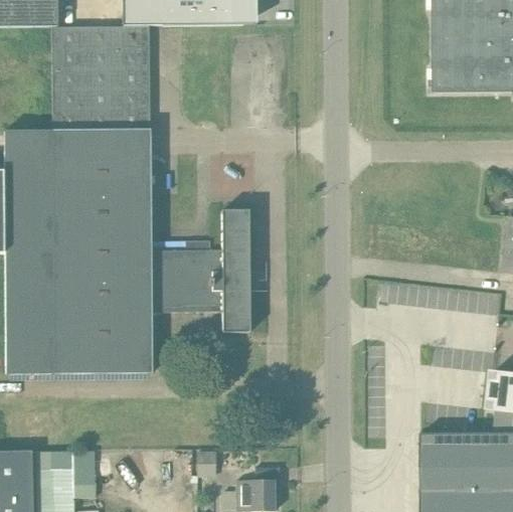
[(0,0),(0,26),(53,26),(58,26),(59,26),(58,0),(0,0)]
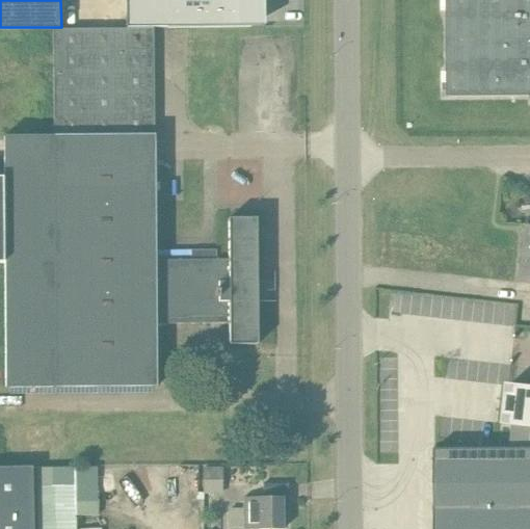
[(127,0),(128,26),(155,26),(253,25),(253,22),(250,22),(249,0),(127,0)]
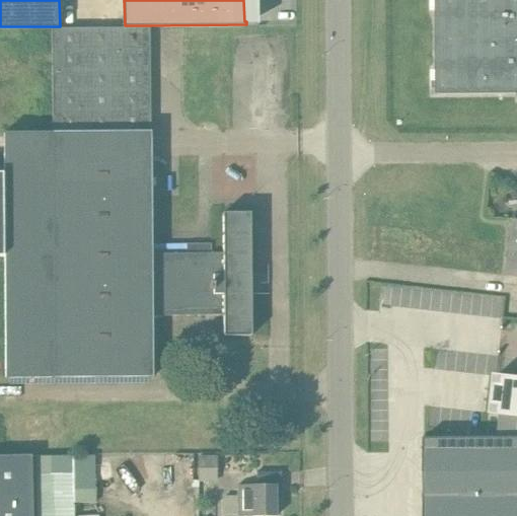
[(437,0),(438,92),(516,91),(516,0),(437,0)]
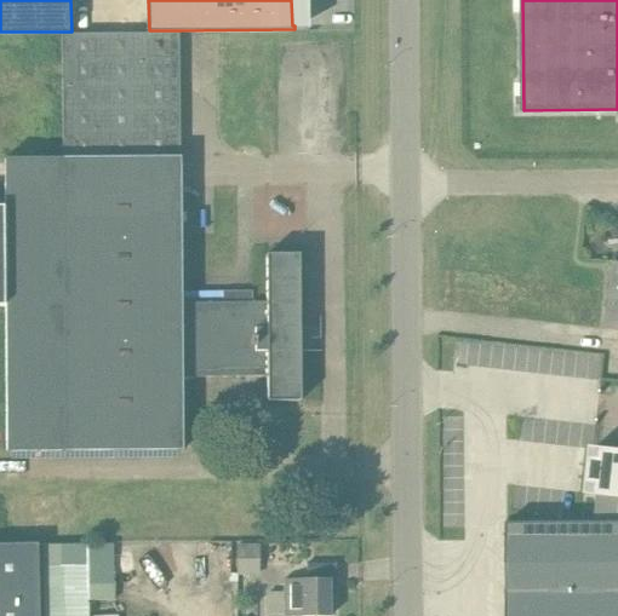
[(149,30),(72,32),(70,32),(64,32),(64,155),(6,156),(7,203),(0,202),(0,301),(7,303),(9,449),(184,448),(183,373),(269,373),(269,398),(302,398),(302,251),(276,251),(268,252),(269,299),(183,300),(181,30),(149,30)]
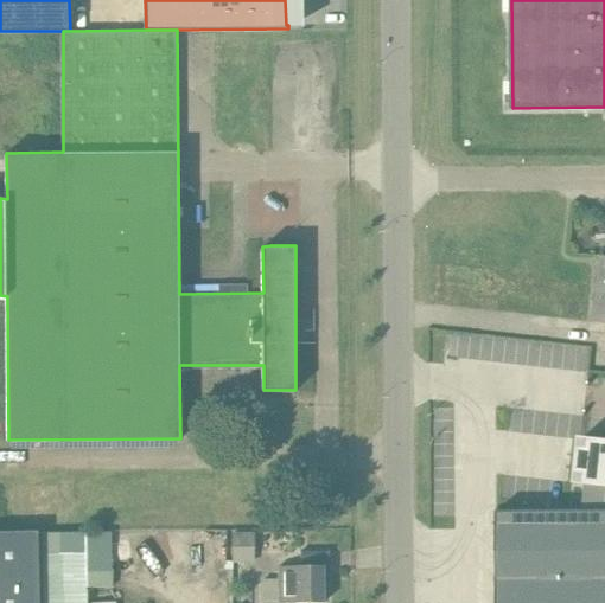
[(604,438),(583,436),(578,480),(587,481),(584,510),(498,512),(502,602),(604,602),(604,438)]
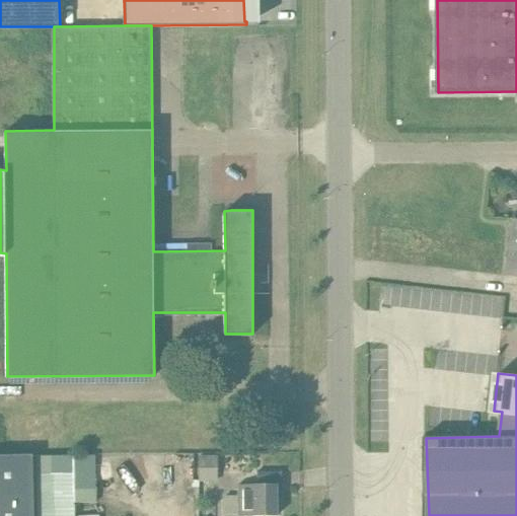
[(0,453),(0,496),(34,495),(33,452),(0,453)]
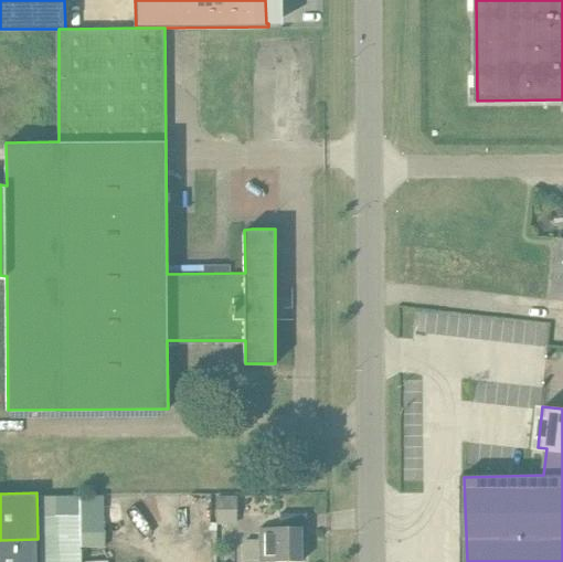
[(105,545),(105,494),(41,495),(41,561),(82,561),(83,545),(105,545)]
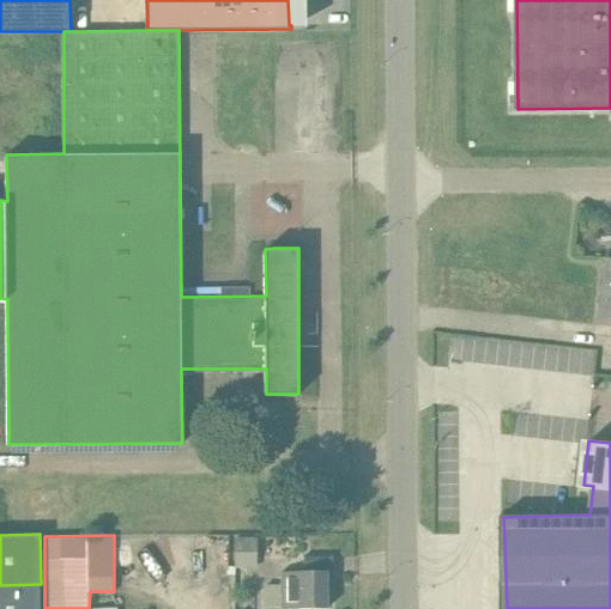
[(259,565),(259,535),(236,535),(236,565),(259,565)]
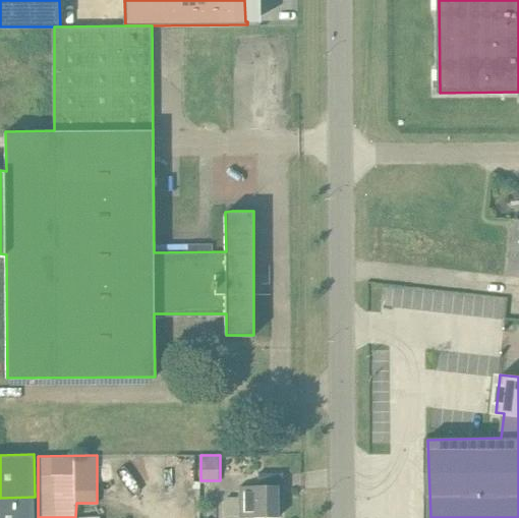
[(284,472),(260,471),(260,484),(240,484),(240,495),(227,495),(227,516),(241,516),(279,516),(279,499),(283,499),(284,472)]
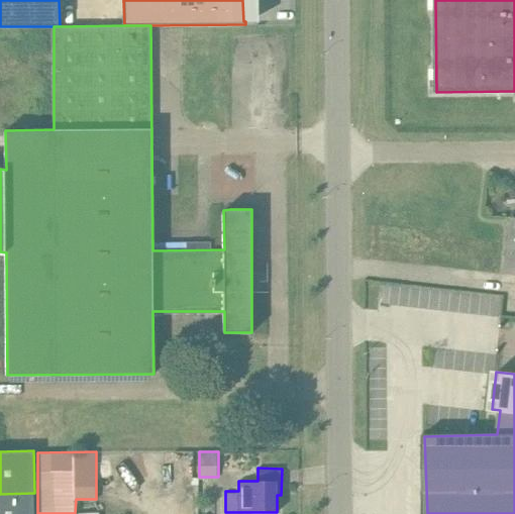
[(0,494),(0,513),(34,513),(34,493),(0,494)]
